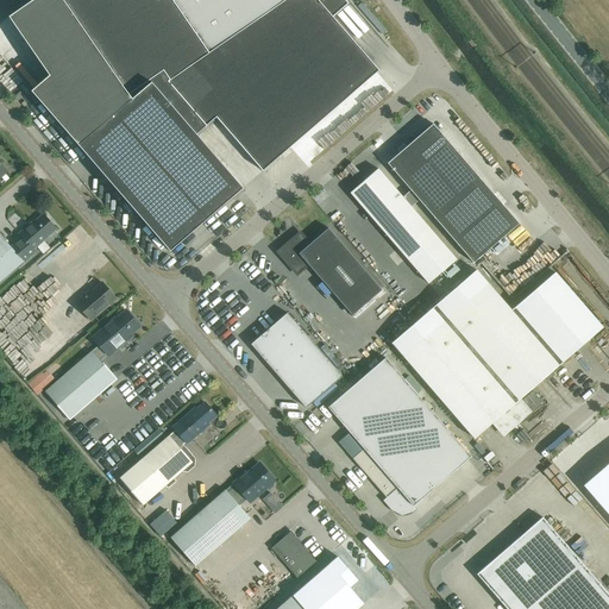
[(158,0),(32,0),(8,17),(51,75),(31,92),(170,251),(244,188),(196,135),(217,118),(263,171),(378,71),(332,18),(347,5),(344,0),(158,0),(159,0),(158,0)]
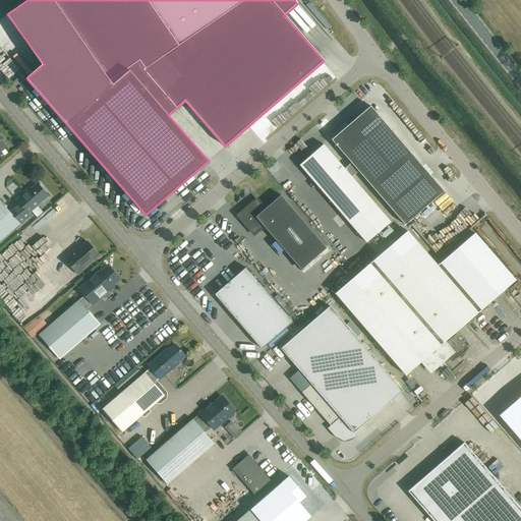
[(444,191),(370,106),(331,139),(351,164),(345,169),(351,177),(358,171),(405,225),(444,191)]
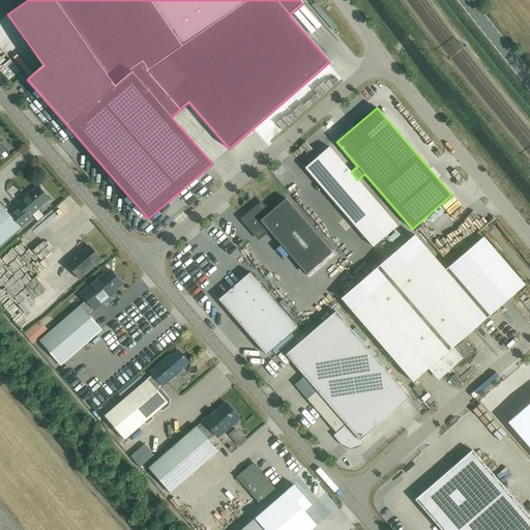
[(56,118),(48,126),(54,133),(62,124),(56,118)]
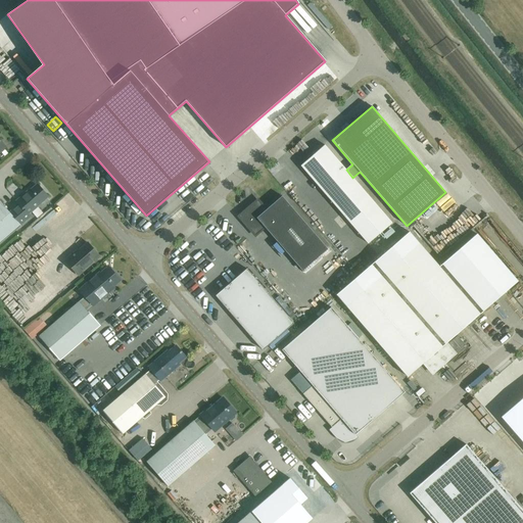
[(73,149),(79,145),(74,136),(67,140),(73,149)]
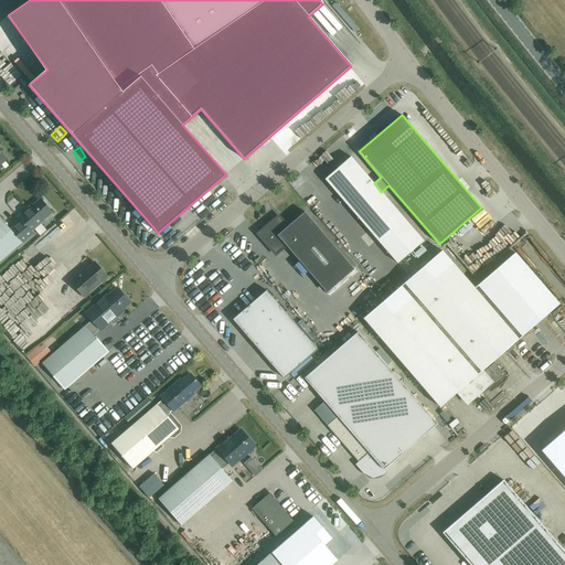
[(374,183),(351,157),(340,166),(340,164),(323,179),(340,198),(341,198),(397,264),(424,241),(381,192),(374,183)]
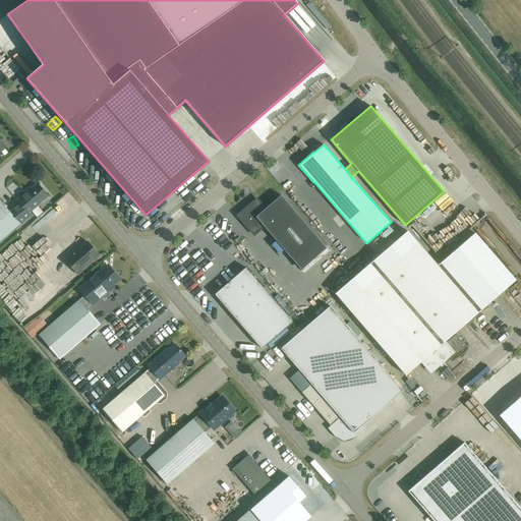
[(206,180),(215,174),(213,170),(203,176),(206,180)]
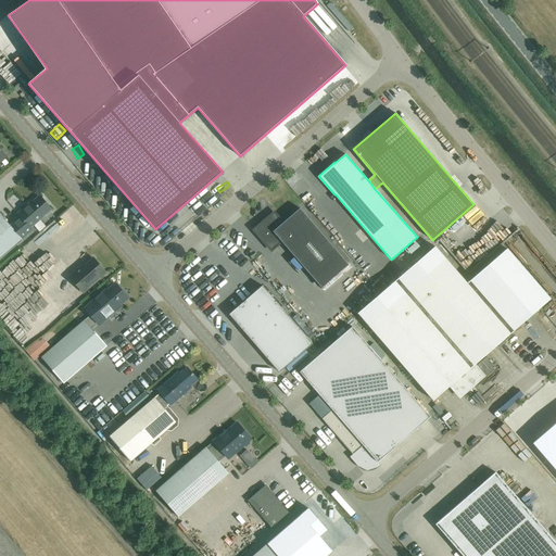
[(51,210),(40,196),(29,205),(28,204),(17,214),(22,219),(12,228),(3,217),(3,215),(1,212),(0,212),(0,258),(23,240),(22,239),(32,230),(30,228),(51,210)]
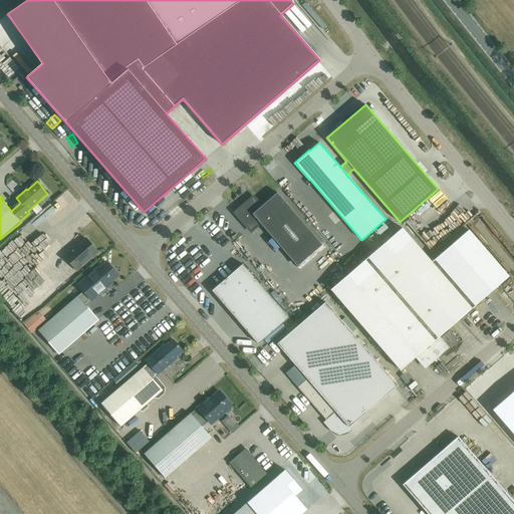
[(322,245),(277,193),(262,207),(254,198),(236,214),(251,232),(260,224),(297,267),(322,245)]
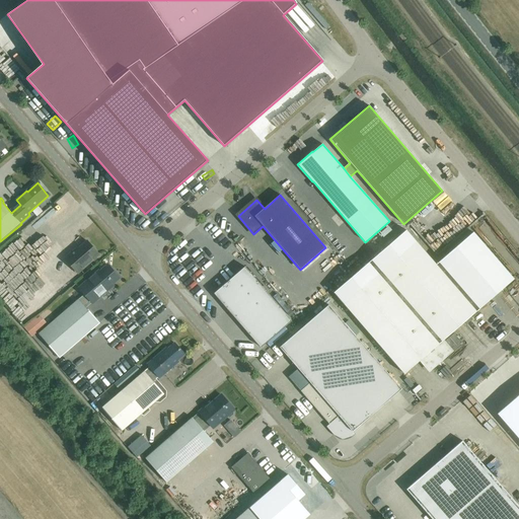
[(44,218),(48,211),(43,209),(40,216),(44,218)]
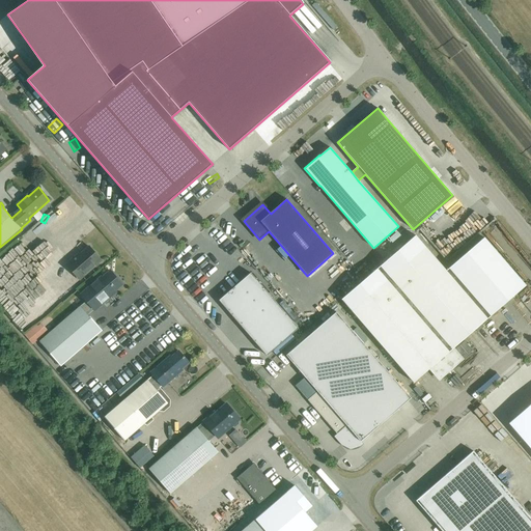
[(446,271),(415,235),(341,299),(414,383),(428,369),(439,381),(463,360),(453,348),(526,285),(484,238),(446,271)]
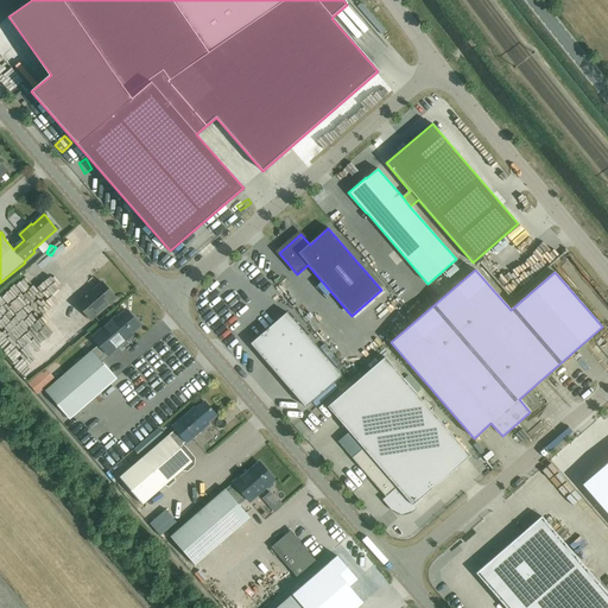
[(87,293),(76,303),(90,321),(108,305),(111,305),(114,303),(114,301),(116,298),(102,283),(92,291),(88,295),(87,293)]
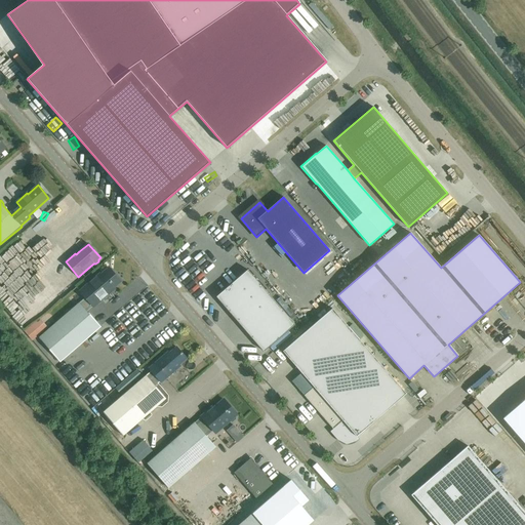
[(333,269),(341,263),(335,253),(327,259),(333,269)]
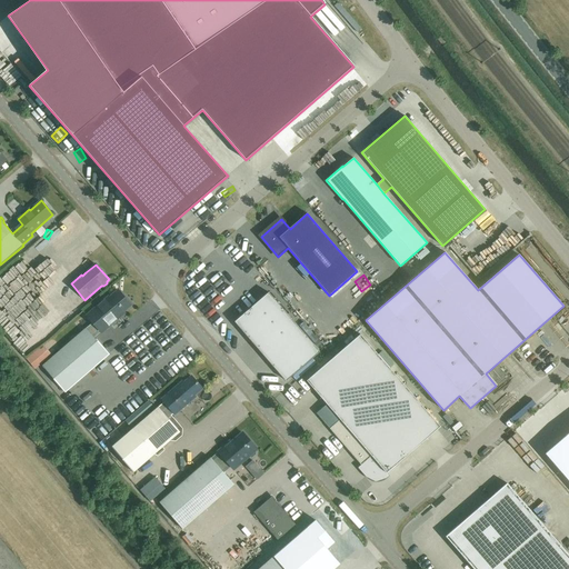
[(63,285),(48,300),(59,311),(75,296),(63,285)]
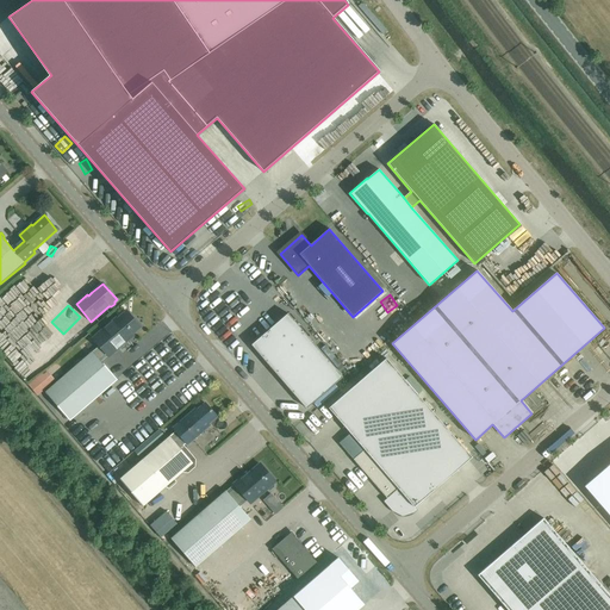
[(141,327),(126,311),(118,319),(117,318),(93,338),(99,346),(45,392),(69,421),(116,380),(100,362),(107,356),(109,358),(129,340),(128,338),(141,327)]
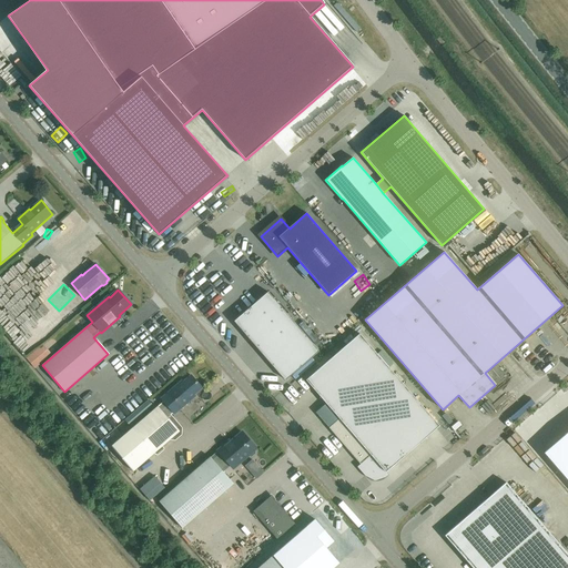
[(234,322),(285,379),(318,351),(267,292),(234,322)]
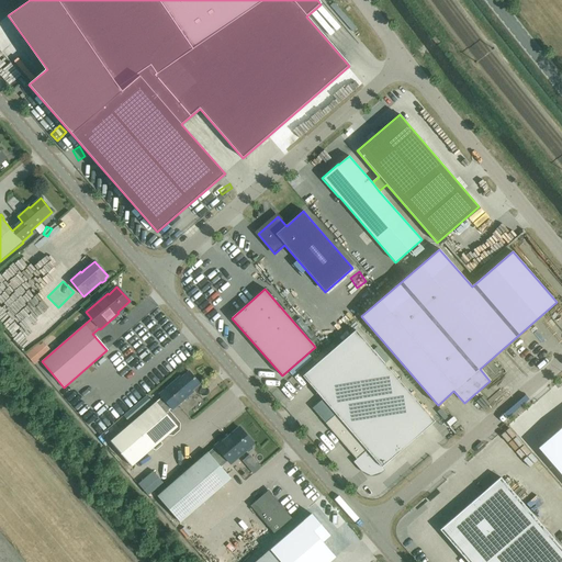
[(0,299),(0,319),(10,312),(0,299)]
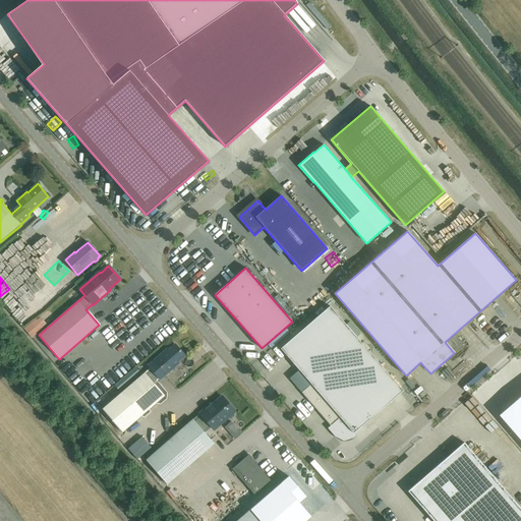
[(274,289),(279,280),(274,277),(269,287),(274,289)]
